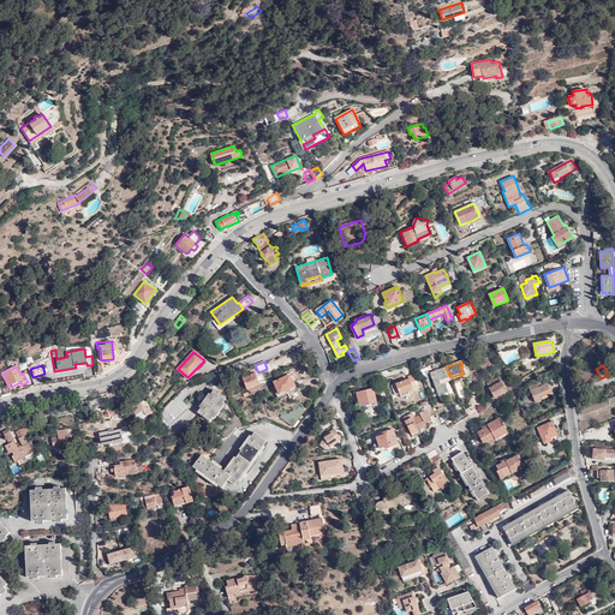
[(451,377),(446,366),(430,372),(434,382),(439,396),(449,392),(447,386),(442,387),(440,381),(451,377)]
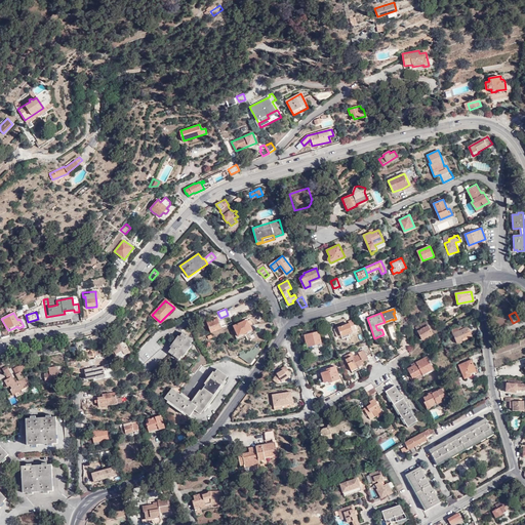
[(393,319),(385,322),(385,324),(398,320),(397,318),(395,313),(393,313),(396,319),(393,320),(393,319)]
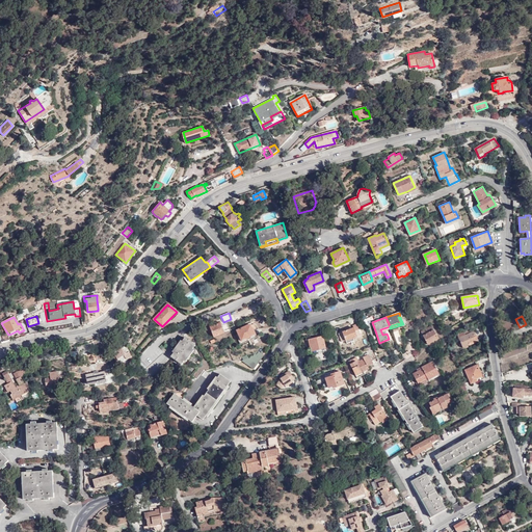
[(219,323),(209,327),(213,337),(223,334),(219,323)]
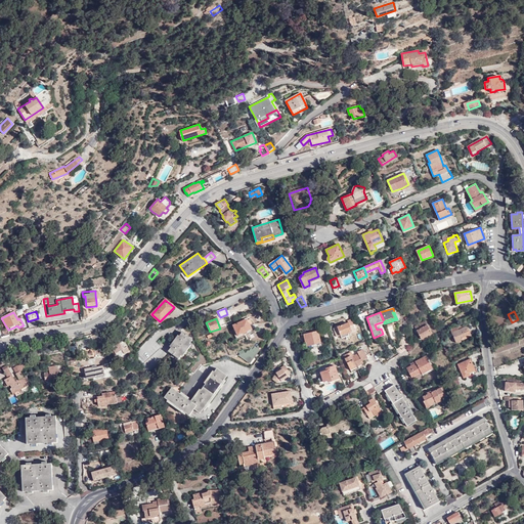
[(247,319),(233,325),(234,329),(232,330),(236,339),(253,332),(252,330),(250,323),(249,324),(247,319)]
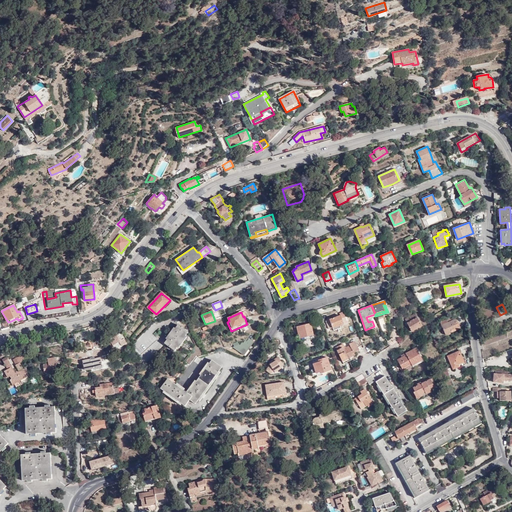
[(333,328),(340,326),(344,324),(342,319),(346,317),(344,312),(340,314),(341,316),(330,320),(333,328)]
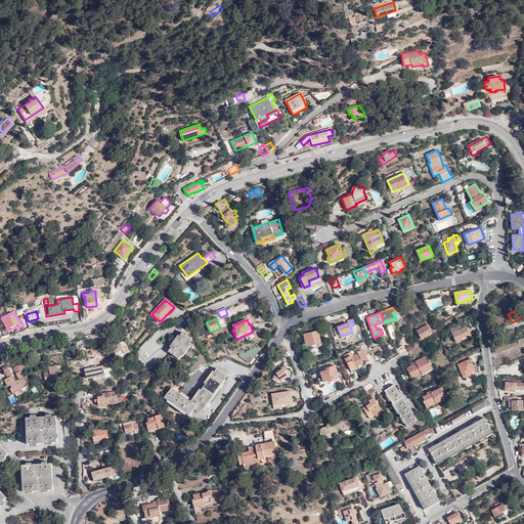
[(420,323),(427,336),(432,333),(425,320),(420,323)]
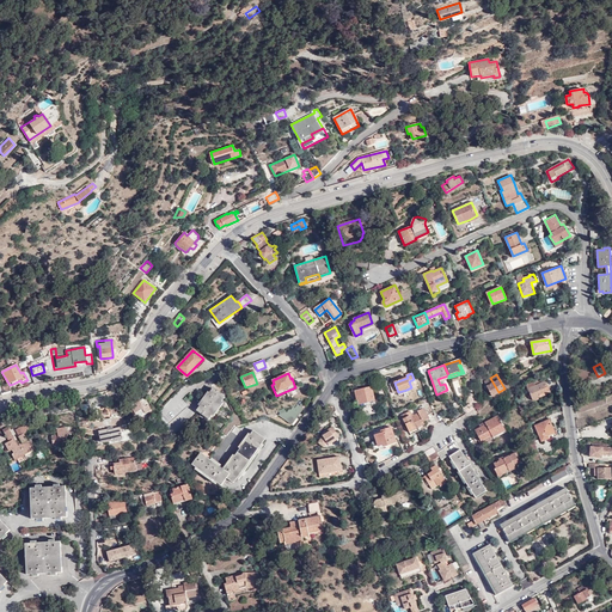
[(440,385),(445,384),(444,380),(448,378),(448,375),(438,379),(440,385)]
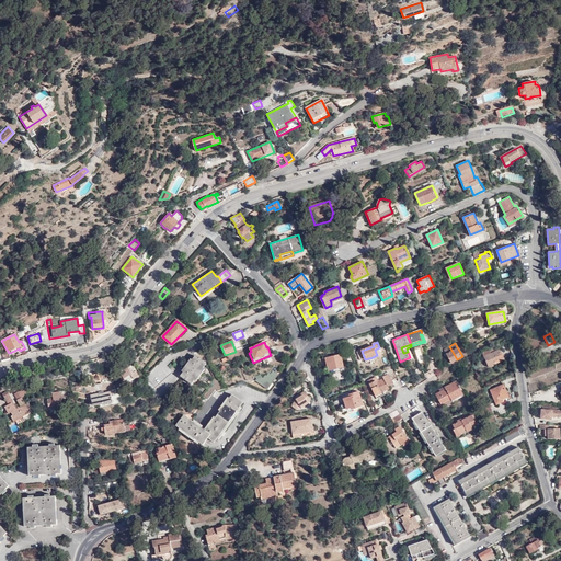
[(451,363),(457,359),(449,346),(444,350),(451,363)]
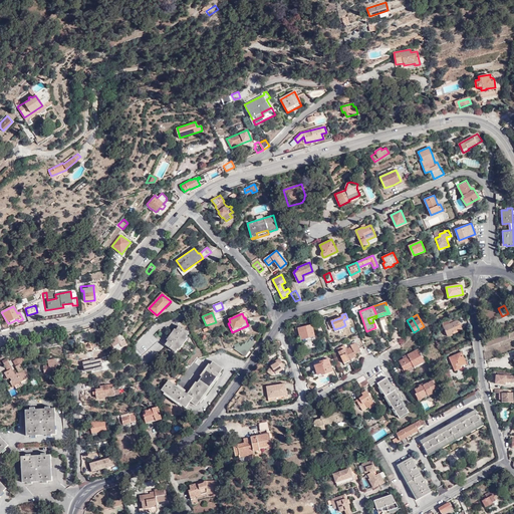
[(449,324),(448,321),(442,323),(447,336),(453,333),(452,331),(461,328),(457,319),(452,321),(453,322),(449,324)]
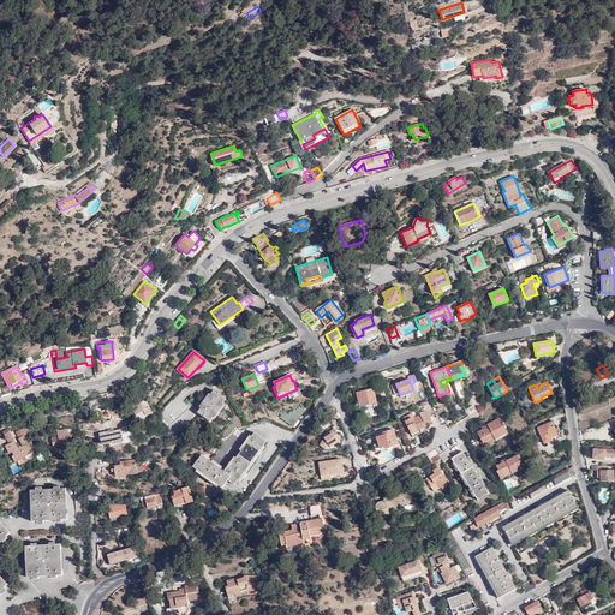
[(372,384),(364,386),(365,390),(356,393),(359,407),(377,402),(372,384)]
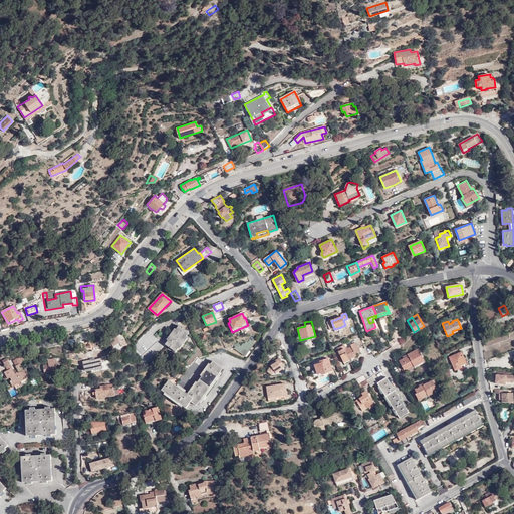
[(167,340),(168,341),(166,344),(176,351),(189,333),(179,326),(177,329),(175,328),(167,340)]
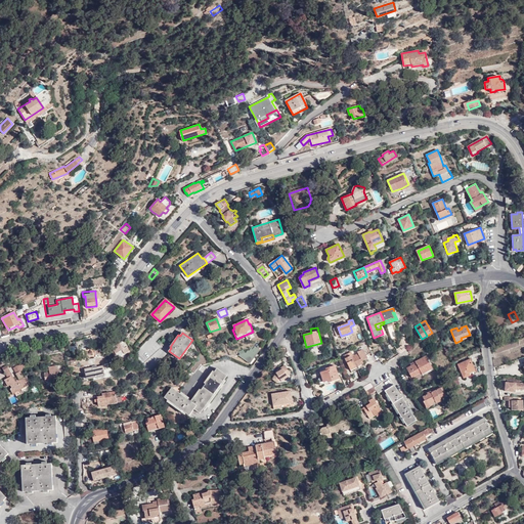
[(393,343),(397,349),(401,346),(397,340),(393,343)]
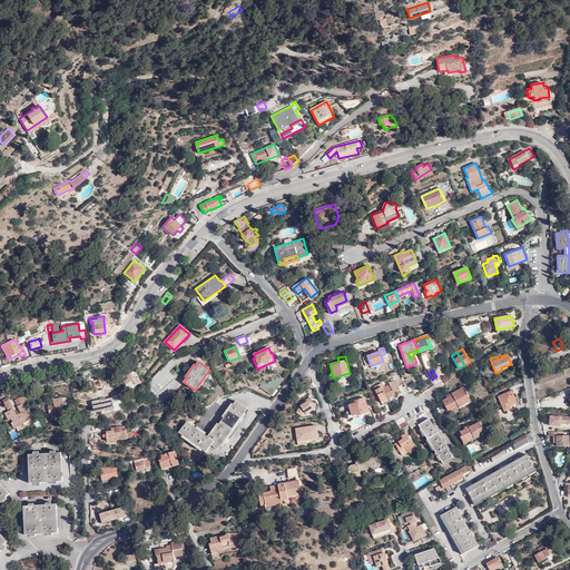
[(82,371),(75,373),(76,382),(84,382),(82,371)]
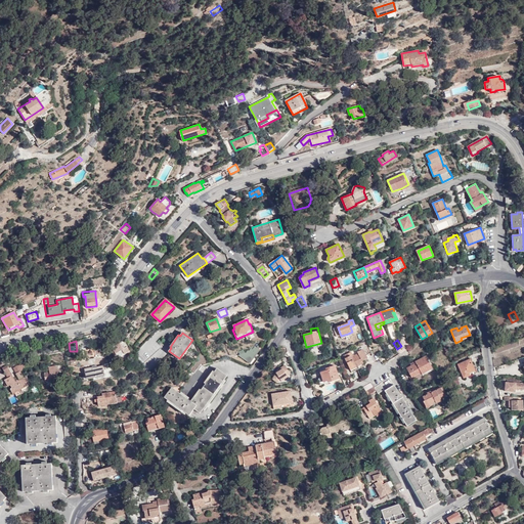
[(116,354),(122,350),(125,354),(130,351),(127,346),(124,348),(121,342),(116,346),(117,347),(113,349),(116,354)]
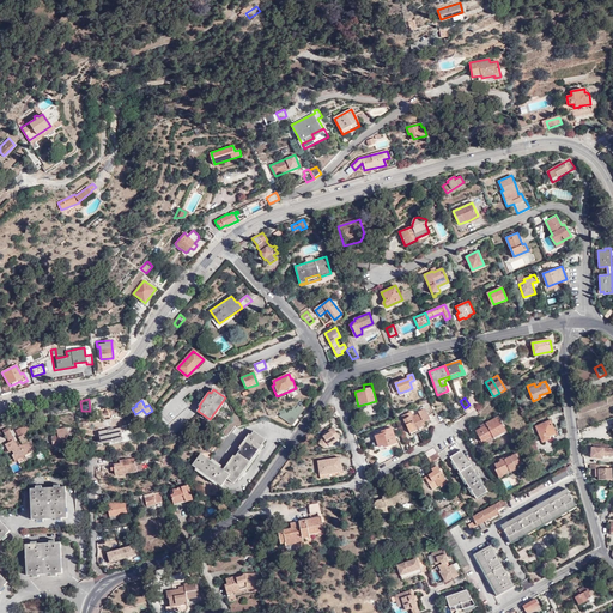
[(309,406),(302,401),(298,402),(296,407),(293,406),(291,410),(290,408),(287,412),(286,411),(279,414),(292,424),(304,408),(305,410),(309,406)]
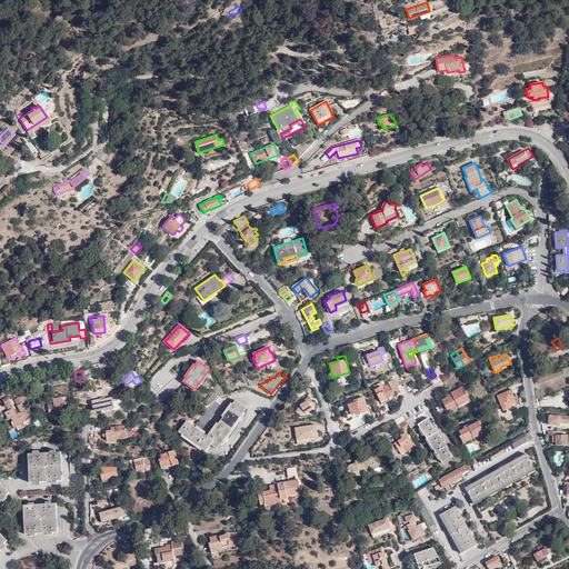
[(168,385),(156,395),(161,401),(183,382),(178,376),(168,385)]
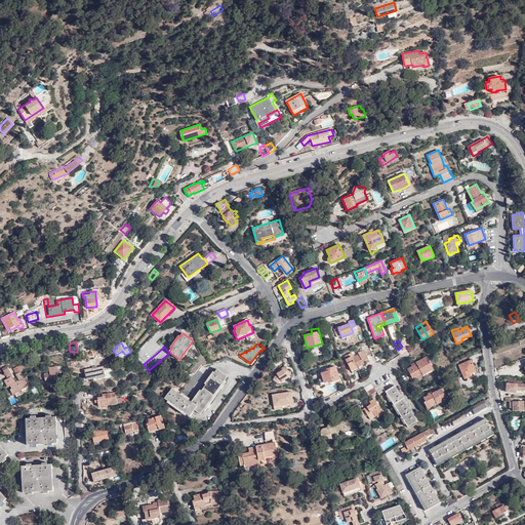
[(352,353),(344,357),(353,372),(365,366),(363,363),(364,363),(363,361),(367,359),(363,351),(358,353),(359,354),(354,357),(352,353)]
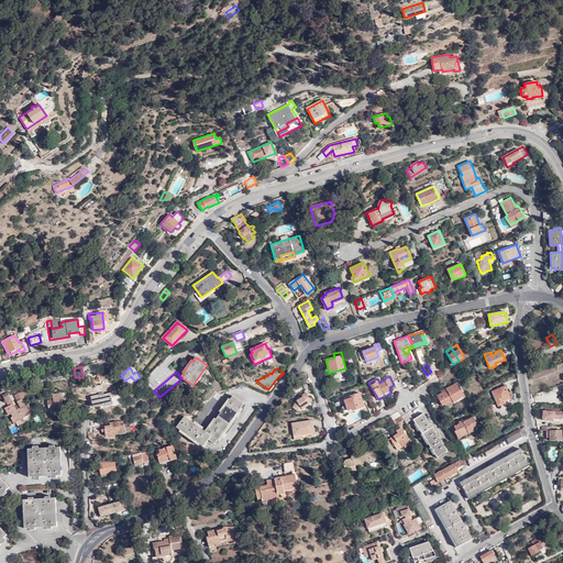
[(446,390),(435,396),(442,408),(465,396),(457,383),(446,389),(446,390)]
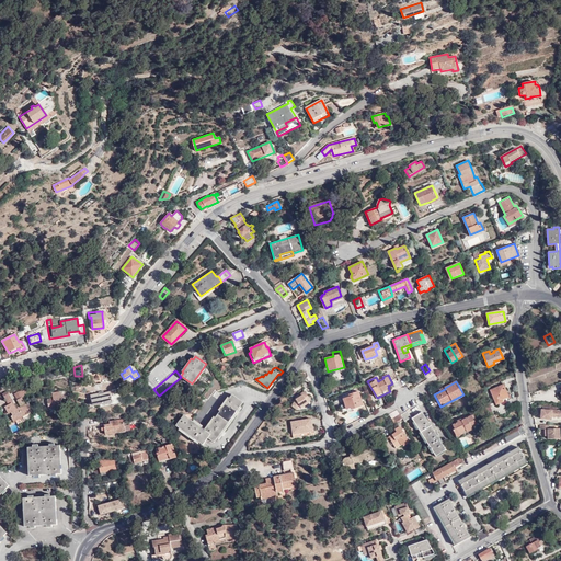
[(504,385),(491,390),(497,405),(503,403),(503,402),(511,399),(507,389),(505,389),(504,385)]
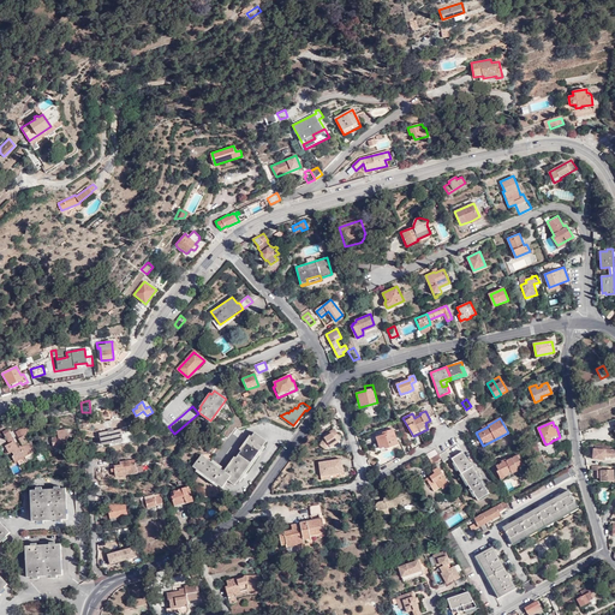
[(19,439),(24,435),(30,433),(29,429),(27,425),(16,431),(19,439)]
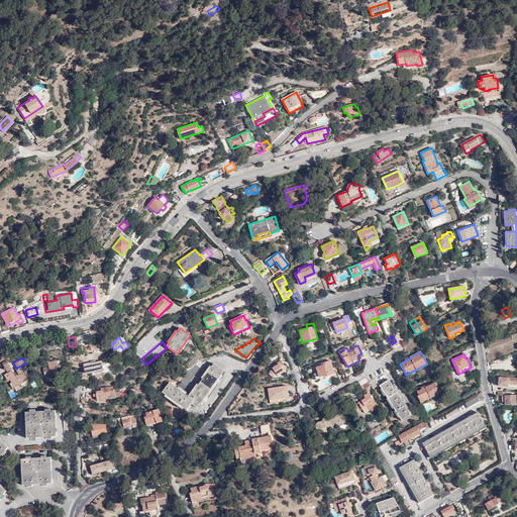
[(55,359),(47,362),(48,367),(43,368),(44,376),(58,374),(55,359)]
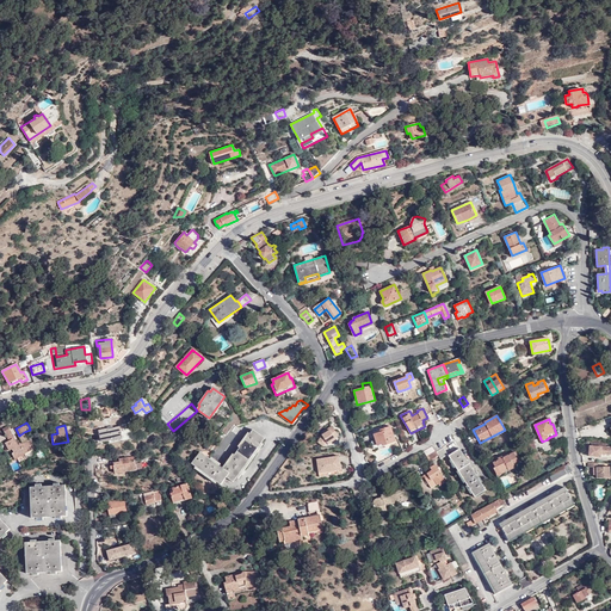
[(196,466),(195,468),(216,482),(217,481),(221,483),(227,476),(233,481),(265,438),(253,430),(251,433),(248,432),(222,468),(215,462),(240,429),(235,425),(232,430),(230,429),(209,457),(201,451),(191,463),(196,466)]
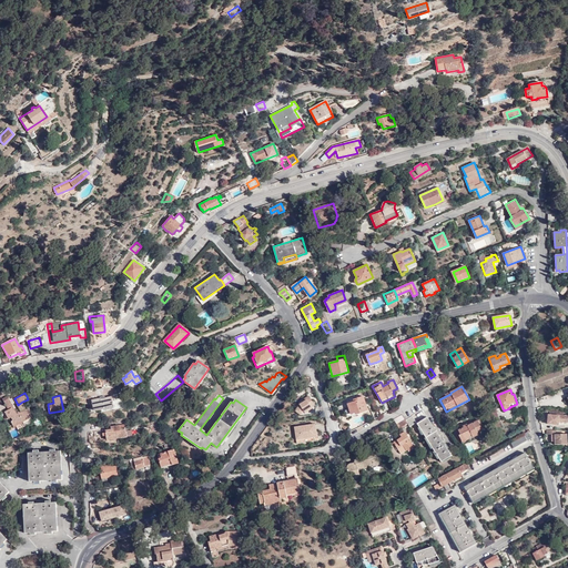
[(308,398),(310,397),(308,395),(303,399),(304,402),(300,404),(295,411),(300,414),(308,413),(315,412),(314,405),(311,399),(308,398)]
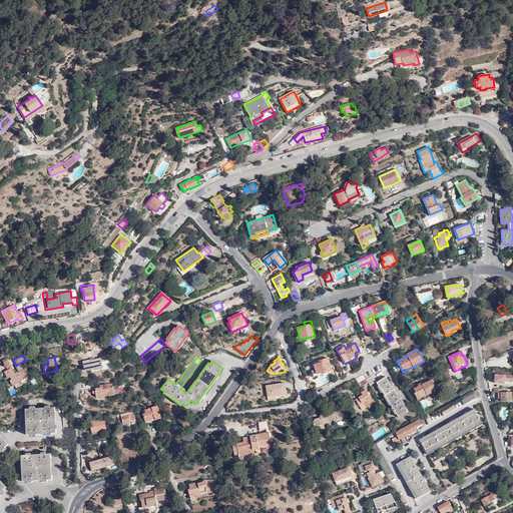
[(6,366),(11,364),(7,358),(3,360),(6,366)]
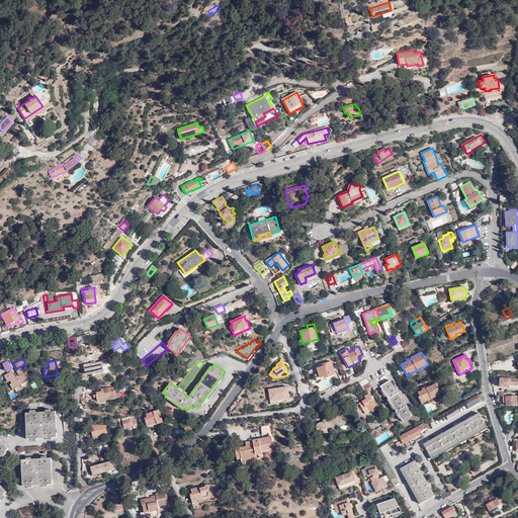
[(91,363),(83,364),(85,374),(103,370),(102,361),(91,363)]
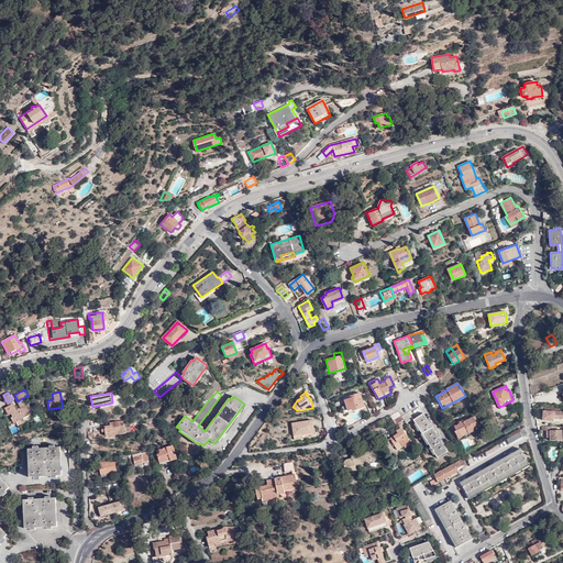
[(360,394),(344,399),(349,411),(353,409),(354,411),(364,407),(360,394)]
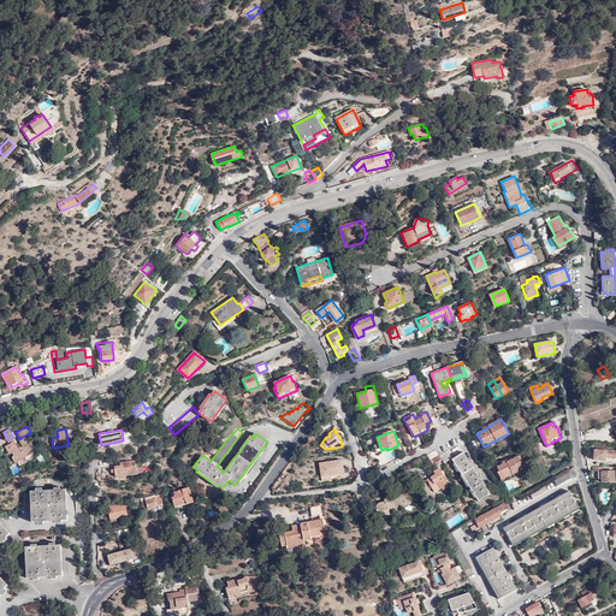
[(16,462),(35,451),(30,443),(29,444),(24,436),(19,439),(23,446),(17,450),(13,443),(10,444),(6,446),(6,448),(4,448),(7,455),(12,452),(15,455),(12,456),(16,462)]
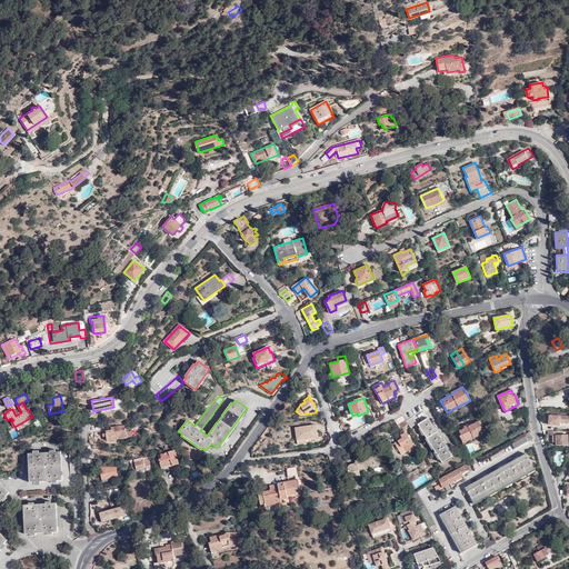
[(9,410),(12,409),(16,416),(18,415),(12,403),(7,406),(9,410)]
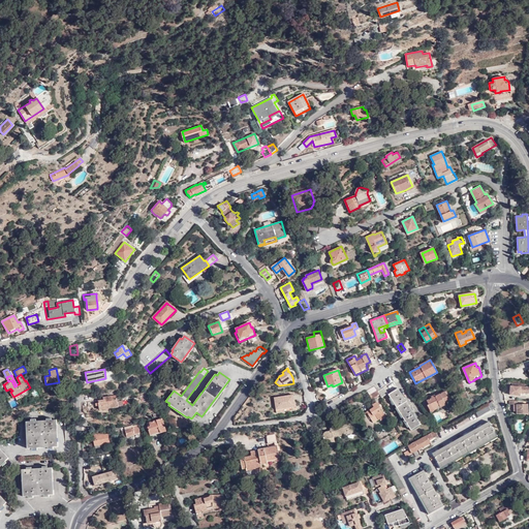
[(465,389),(461,379),(450,383),(456,393),(465,389)]
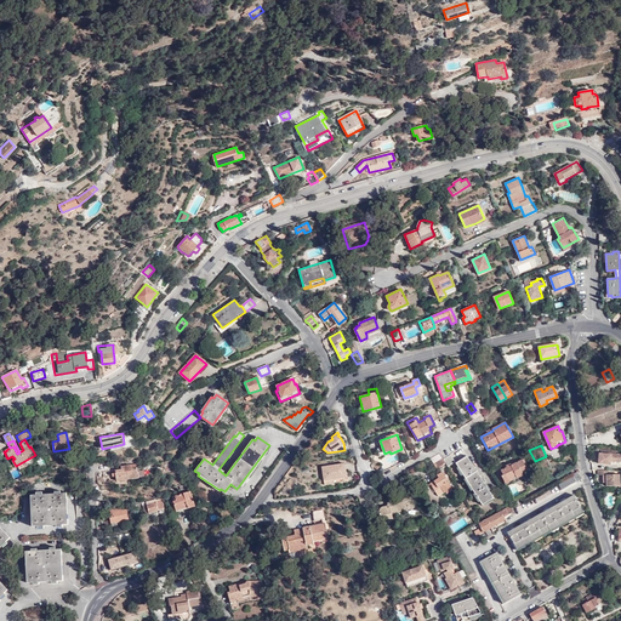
[(599,463),(610,463),(611,461),(620,461),(620,460),(620,454),(616,454),(616,451),(609,450),(600,449),(600,453),(599,453),(599,463)]
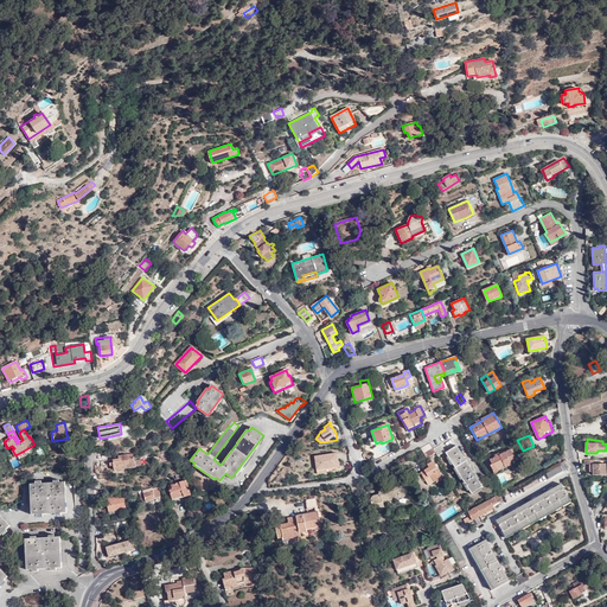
[(434,448),(429,442),(421,447),(427,458),(430,455),(435,452),(435,451),(434,448)]
